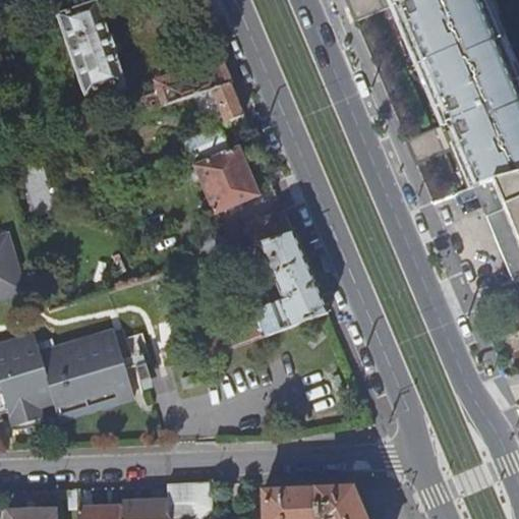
[(56,13),(82,94),(122,81),(96,0),(56,13)]
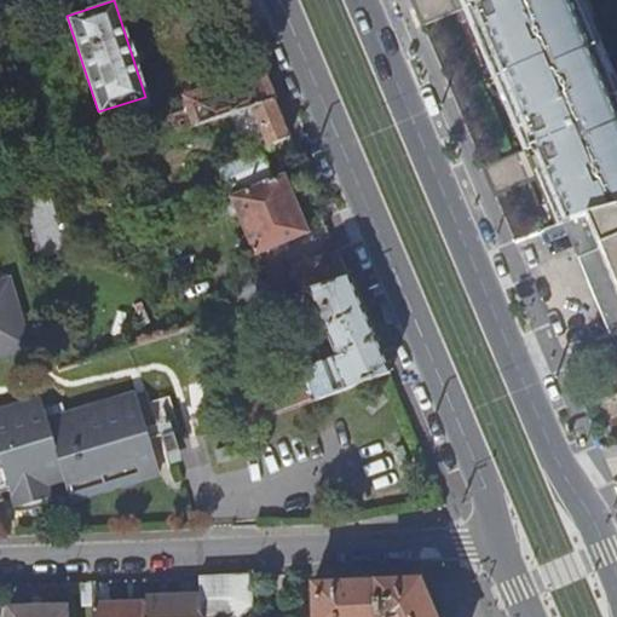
[(416,0),(424,18),(459,4),(456,0),(416,0)]
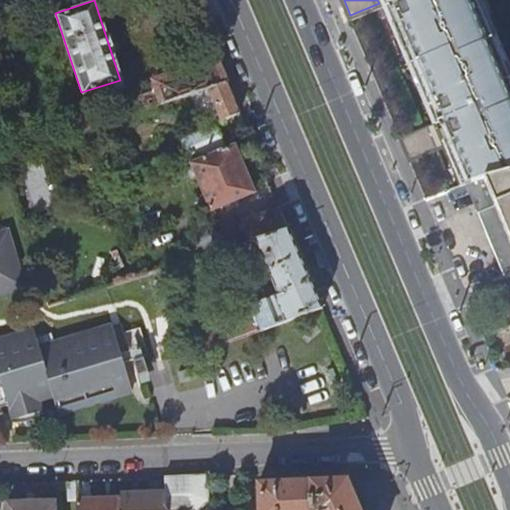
[(392,0),(440,115),(450,138),(466,177),(509,165),(509,73),(507,75),(475,0),(392,0)]
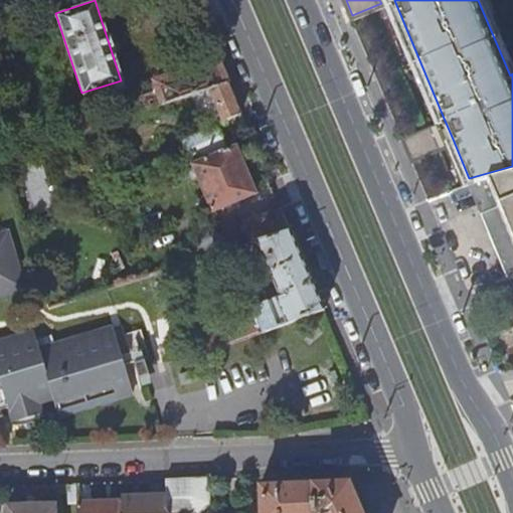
[(191,93),(226,80),(216,58),(152,79),(156,90),(151,91),(138,102),(140,109),(191,93)]
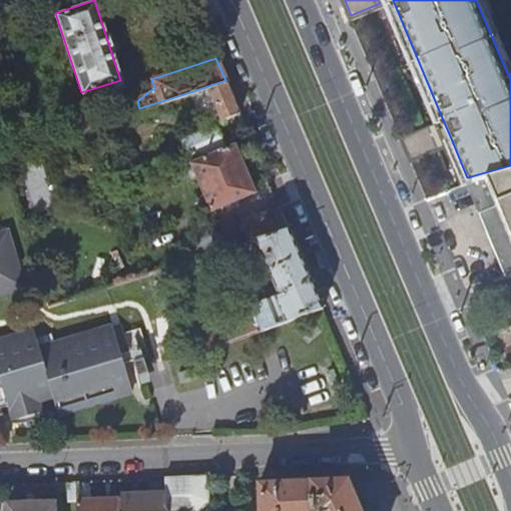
[(238,112),(225,80),(190,92),(204,126),(211,123),(238,112)]
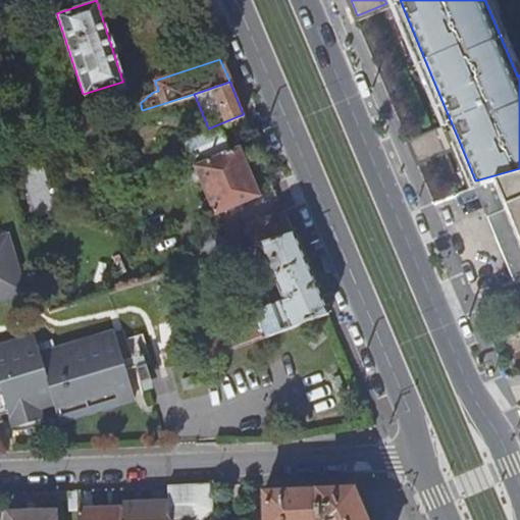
[(442,138),(413,150),(417,158),(459,141),(449,117),(435,122),(442,138)]
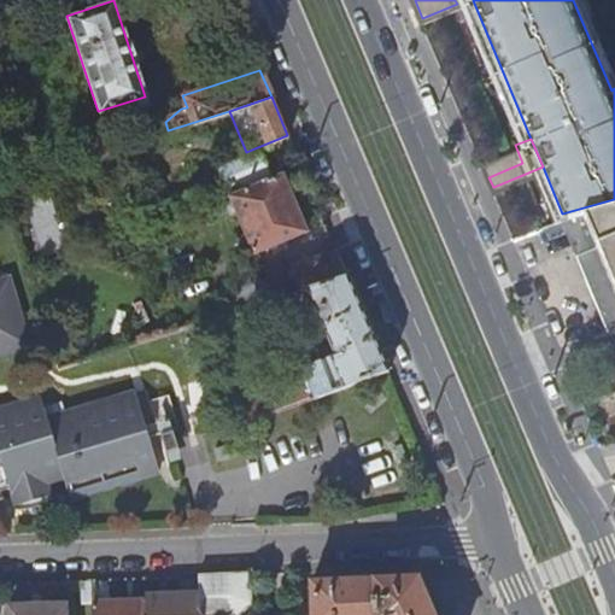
[(515,145),(481,159),(488,177),(522,163),(515,145)]
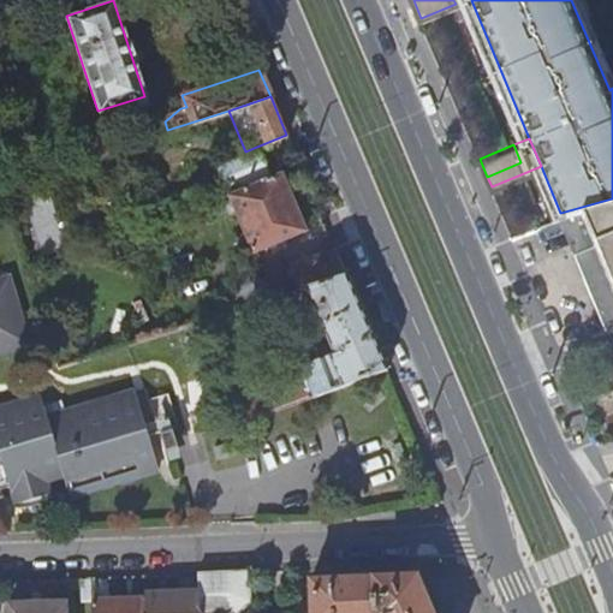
[(202,147),(159,160),(165,183),(209,170),(202,147)]
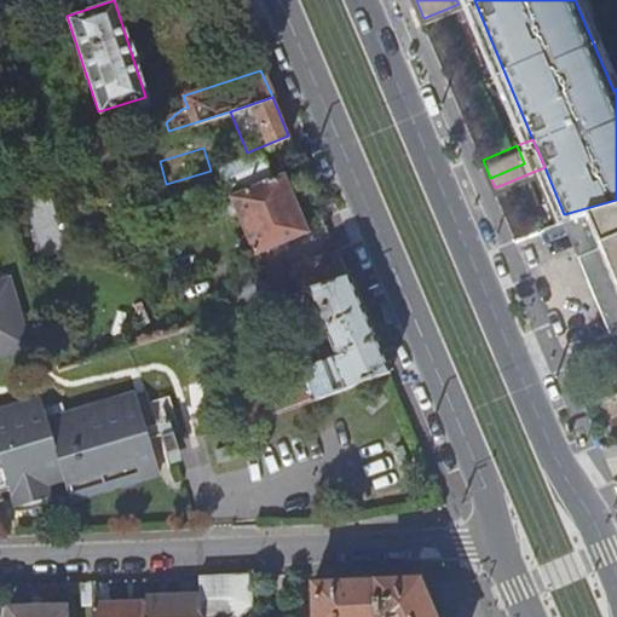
[(255,149),(247,153),(221,163),(232,190),(266,176),(255,149)]
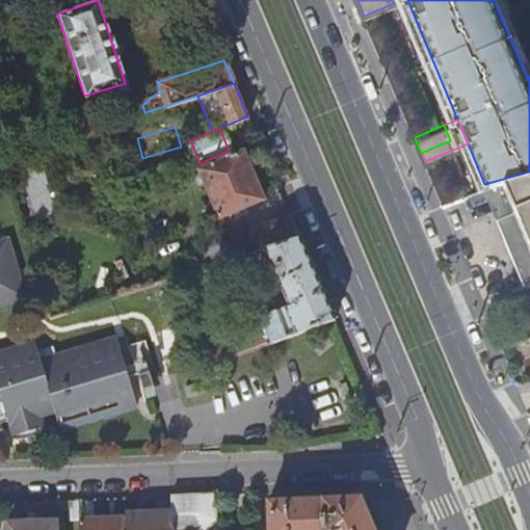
[(243,150),(197,168),(218,216),(263,197),(243,150)]
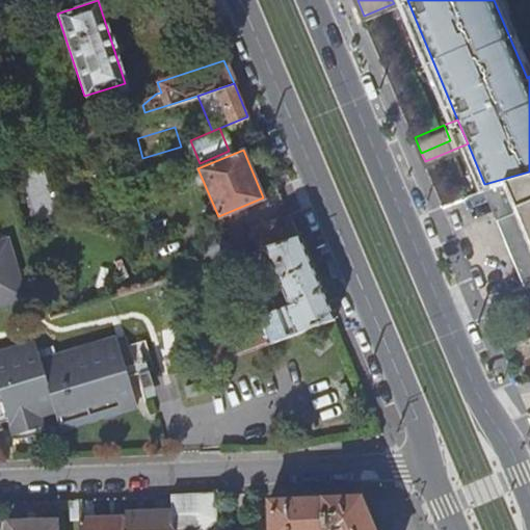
[(529,171),(484,184),(524,276),(529,273),(529,171)]
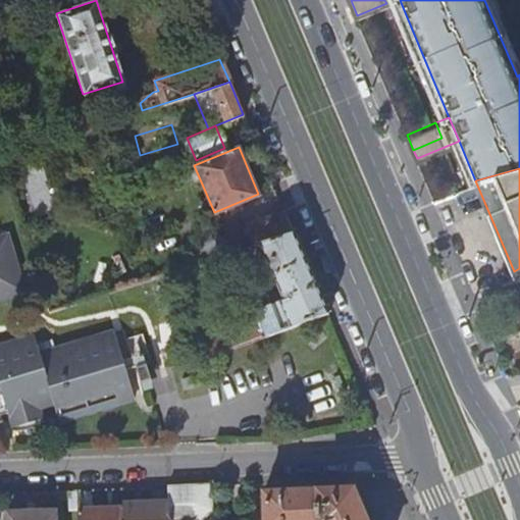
[(259,244),(293,231),(284,212),(246,224),(253,245),(259,244)]
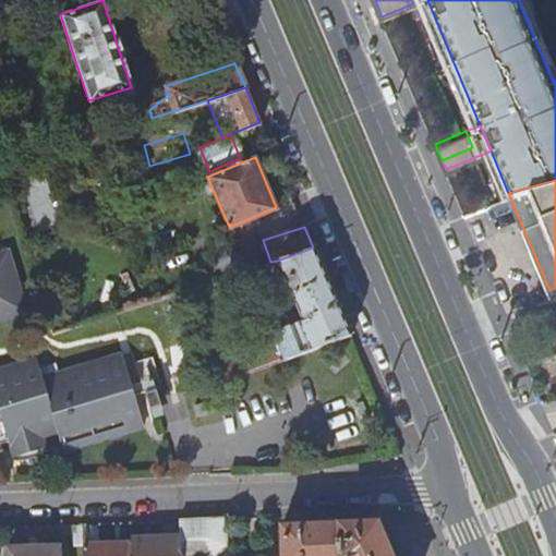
[(350,334),(313,248),(277,261),(293,300),(289,303),(291,310),(297,307),(302,319),(273,331),(276,340),(208,365),(210,385),(350,334)]
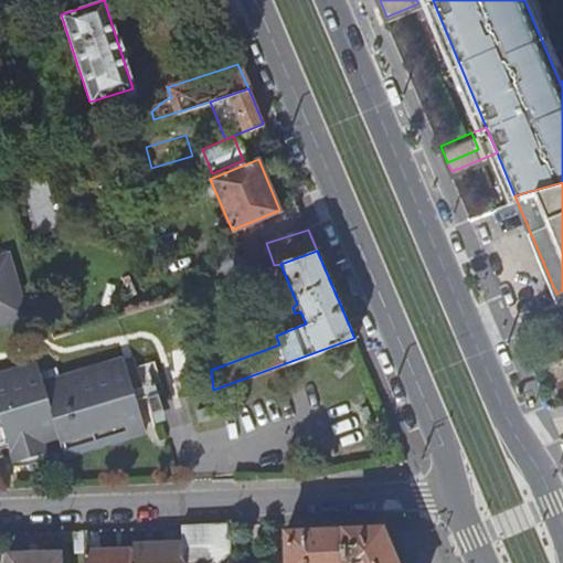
[(0,449),(0,446),(9,443),(13,459),(17,458),(19,464),(25,463),(35,459),(40,457),(43,456),(42,450),(46,449),(41,434),(56,428),(62,447),(142,424),(124,360),(60,380),(55,364),(39,370),(36,364),(0,375),(0,316),(20,310),(14,295),(8,290),(11,284),(2,257),(0,258),(0,449)]
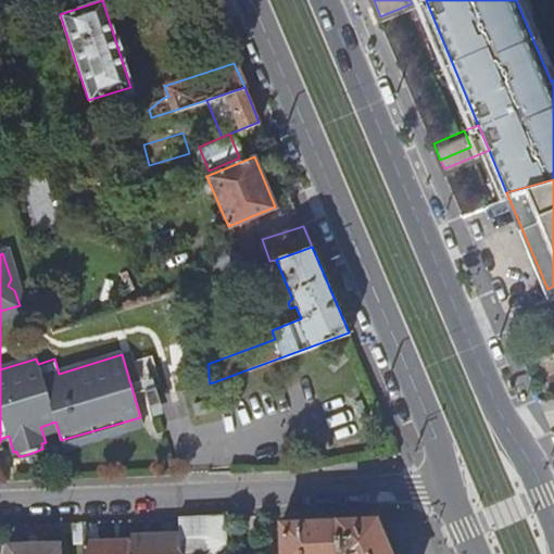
[(259,264),(216,278),(219,287),(262,273),(259,264)]
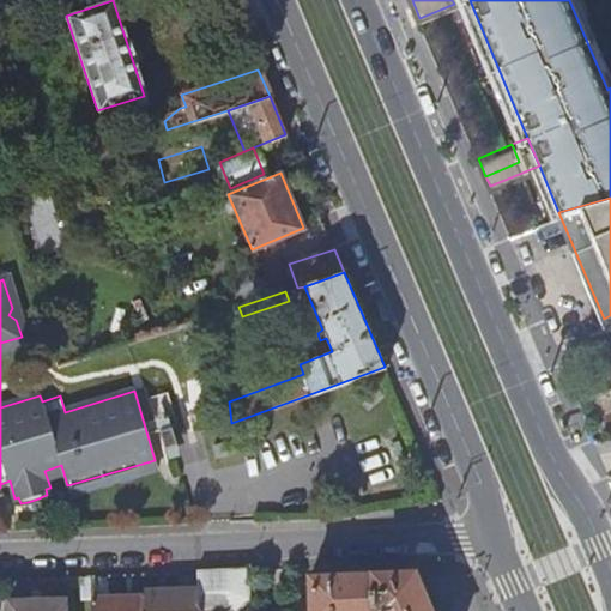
[(233,437),(212,442),(216,453),(227,451),(227,452),(236,449),(233,437)]
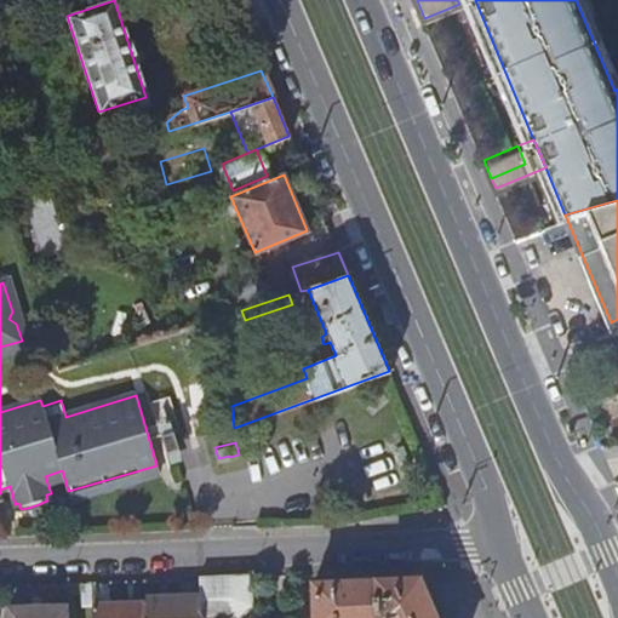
[(199,595),(199,617),(206,617),(238,617),(250,604),(249,574),(198,577),(199,595)]
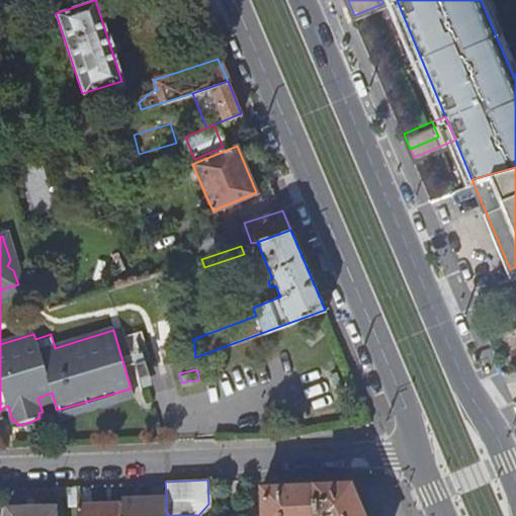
[(261,488),(261,515),(363,515),(350,484),(261,488)]
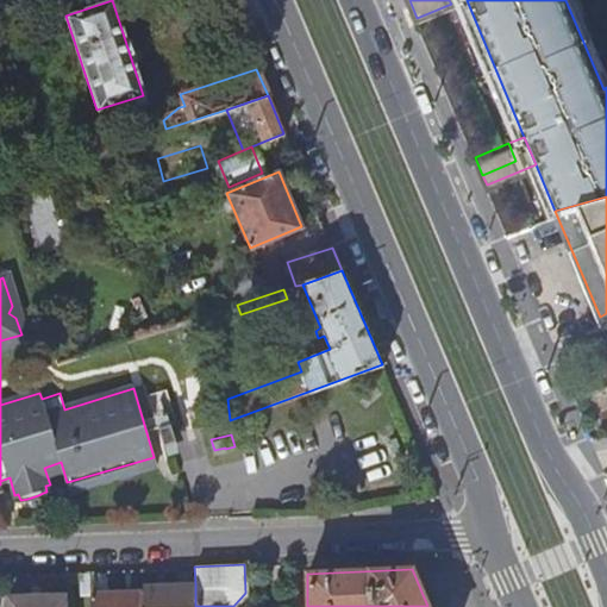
[(195,606),(195,584),(142,587),(143,593),(143,606),(195,606)]
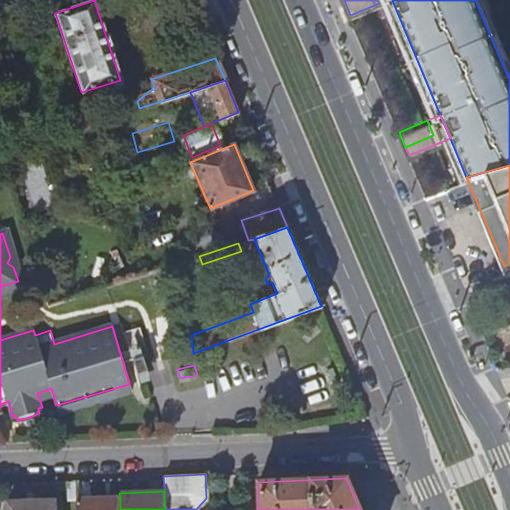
[(120,509),(120,498),(75,500),(75,509),(120,509)]
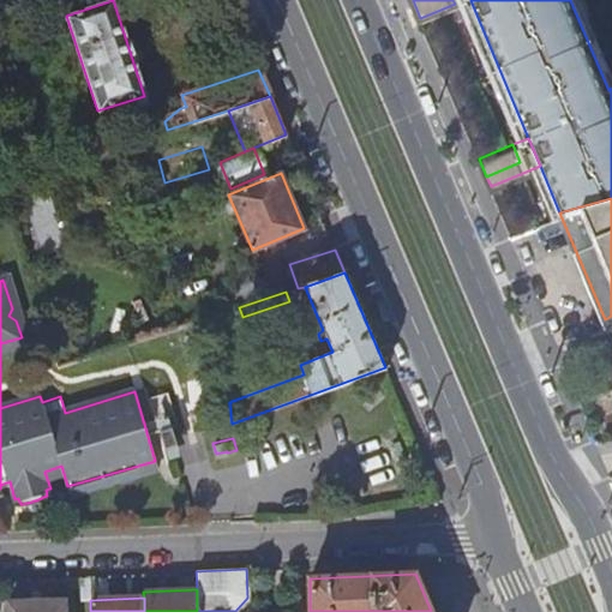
[(7,604),(7,611),(64,611),(64,601),(7,604)]
